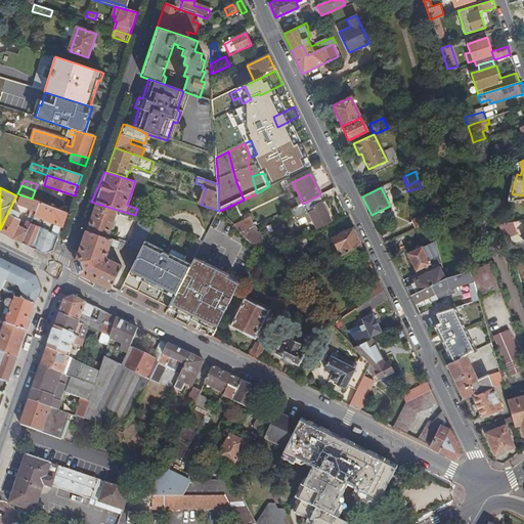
[(36,212),(40,202),(32,199),(23,195),(18,206),(36,212)]
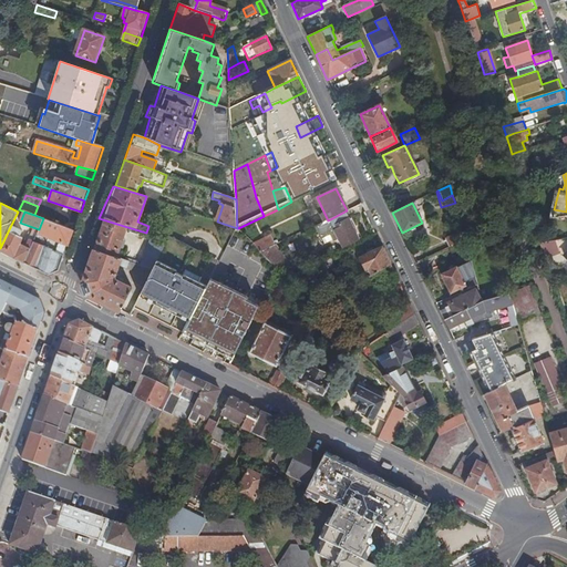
[(358,240),(344,212),(328,220),(315,227),(319,237),(321,237),(328,234),(331,239),(338,237),(342,248),(358,240)]
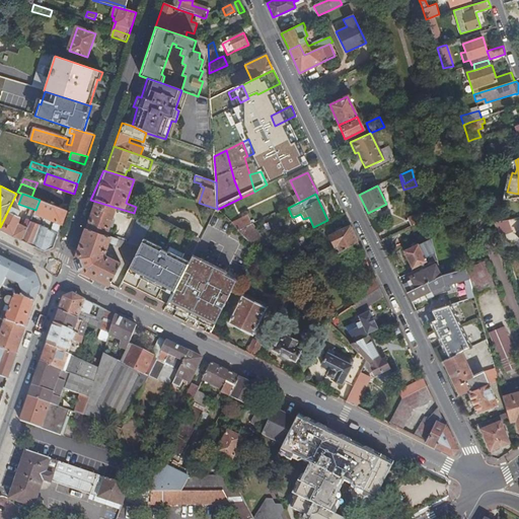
[(56,247),(68,211),(40,200),(35,210),(35,211),(58,220),(54,231),(50,230),(52,227),(50,226),(50,224),(43,222),(42,226),(31,222),(28,230),(23,242),(45,252),(56,247)]
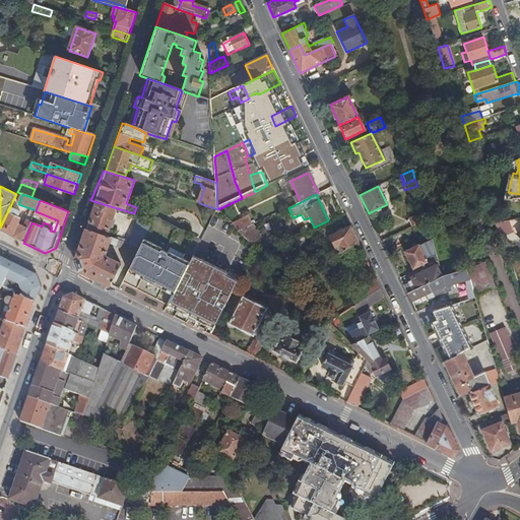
[(117,208),(90,200),(82,228),(82,231),(109,239),(117,208)]
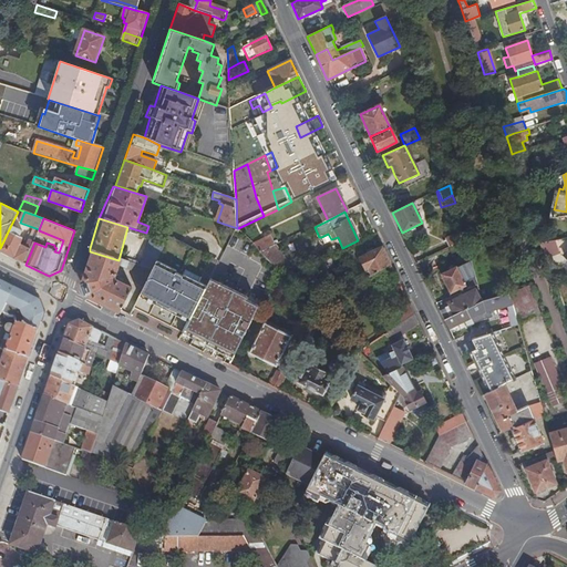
[(0,248),(0,251),(26,265),(31,251),(26,249),(20,246),(22,239),(19,238),(21,234),(10,227),(0,248)]
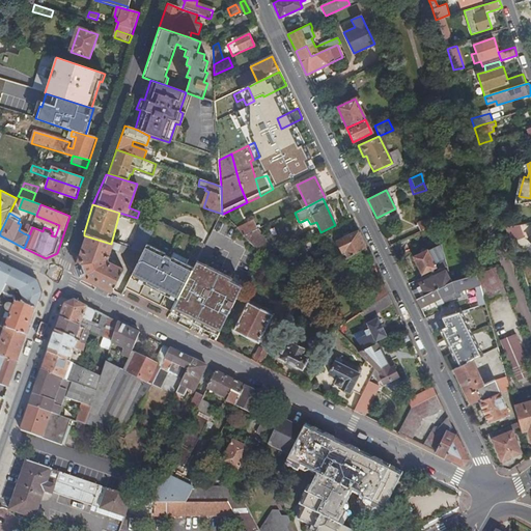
[(144,214),(131,248),(141,251),(158,221),(144,214)]
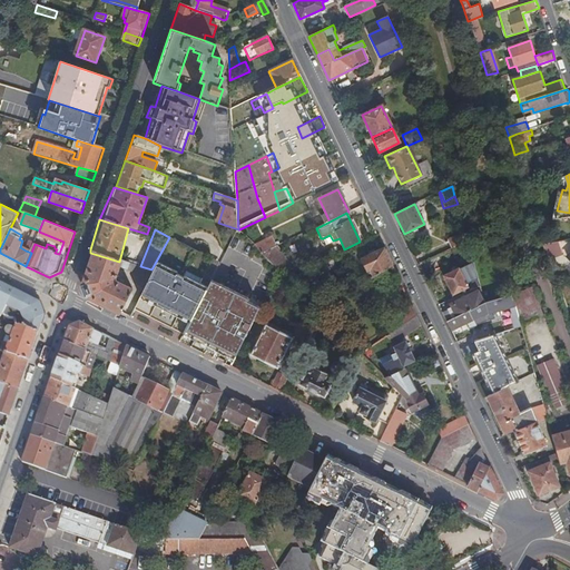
[(468,241),(465,231),(449,238),(453,247),(468,241)]
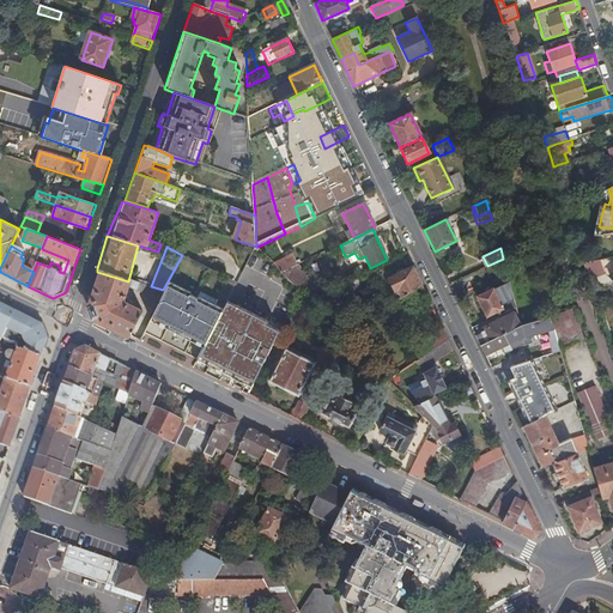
[(351,262),(358,259),(354,253),(347,256),(351,262)]
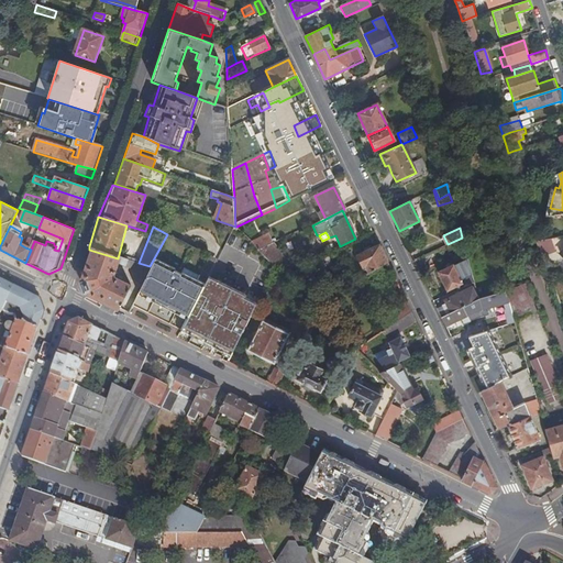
[(25,247),(31,250),(34,241),(36,235),(31,233),(25,247)]
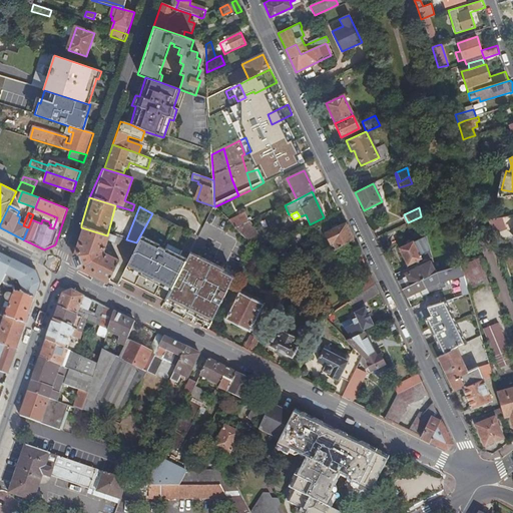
[(231,224),(235,228),(248,222),(244,213),(228,221),(231,224)]
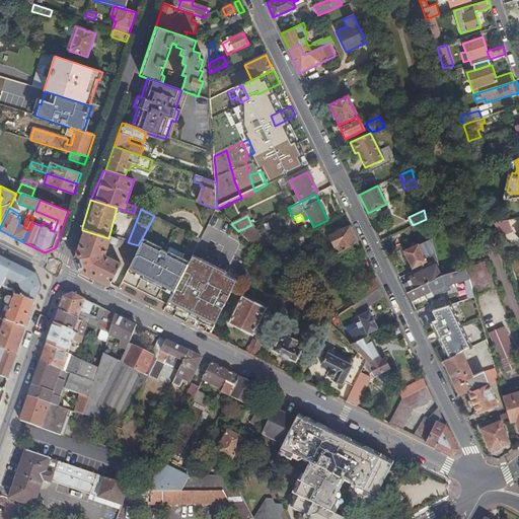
[(426,219),(413,225),(404,229),(409,238),(420,233),(421,235),(430,231),(426,219)]
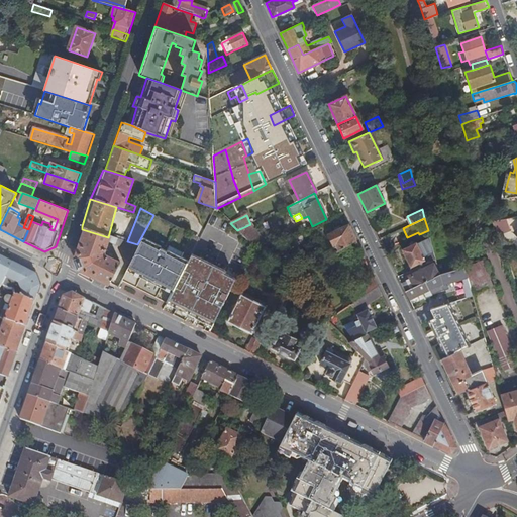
[(512,229),(508,218),(494,220),(499,234),(512,229)]
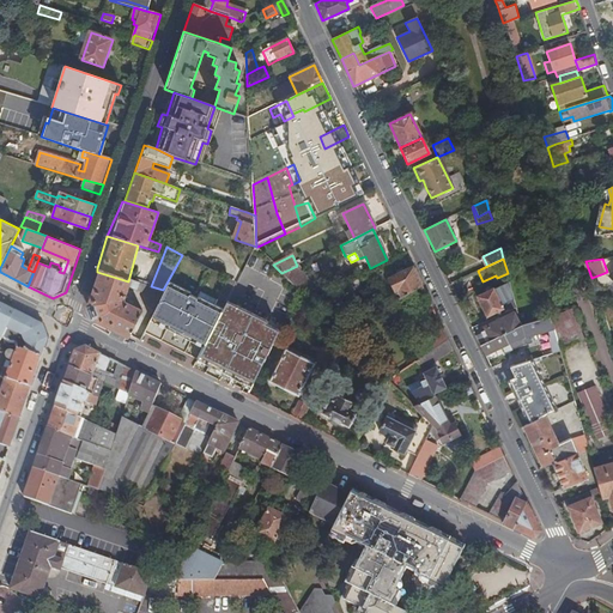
[(302,291),(311,283),(299,265),(297,266),(281,273),(299,291),(302,291)]
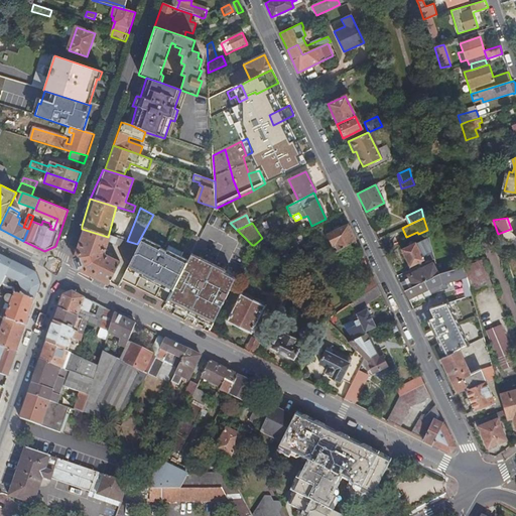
[(339,251),(355,240),(347,225),(327,235),(332,246),(336,244),(339,251)]
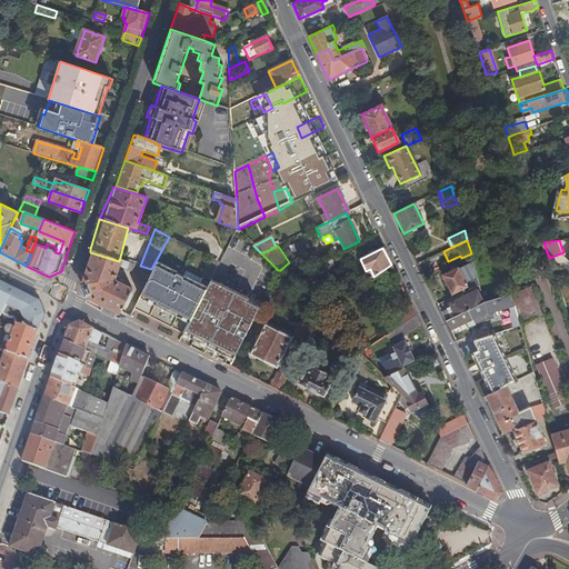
[(119,261),(90,252),(77,287),(80,299),(116,317),(130,290),(113,281),(117,270),(119,261)]
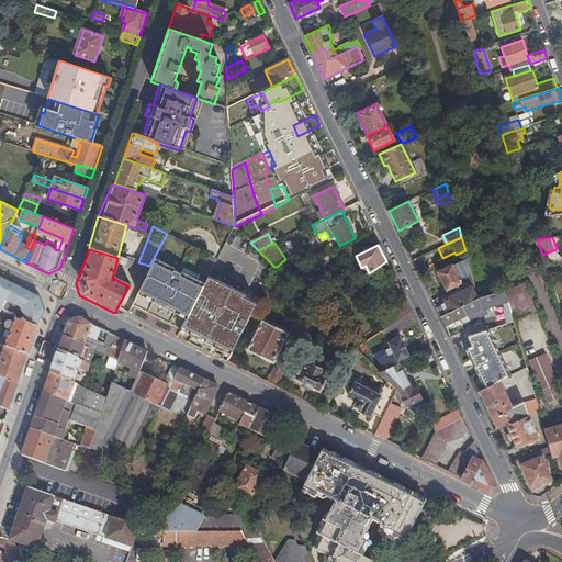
[(330,266),(326,255),(305,265),(289,272),(301,280),(330,266)]
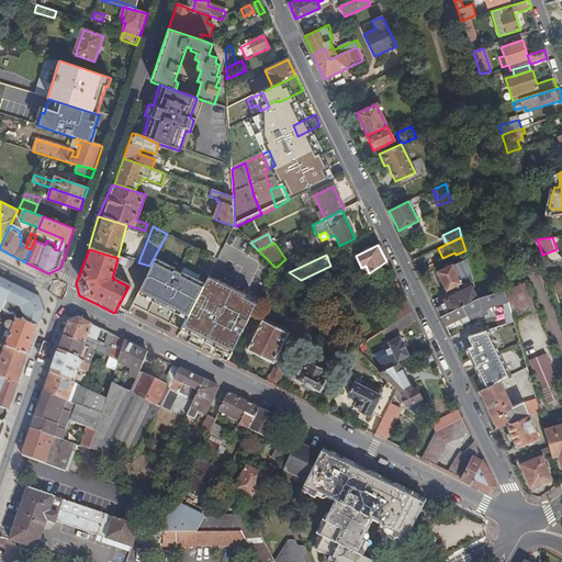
[(153,260),(131,304),(180,330),(183,323),(193,304),(203,284),(153,260)]
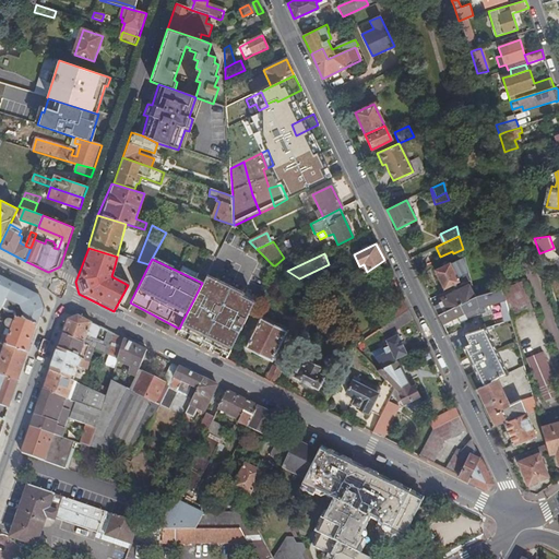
[(460,282),(450,263),(435,271),(444,289),(460,282)]
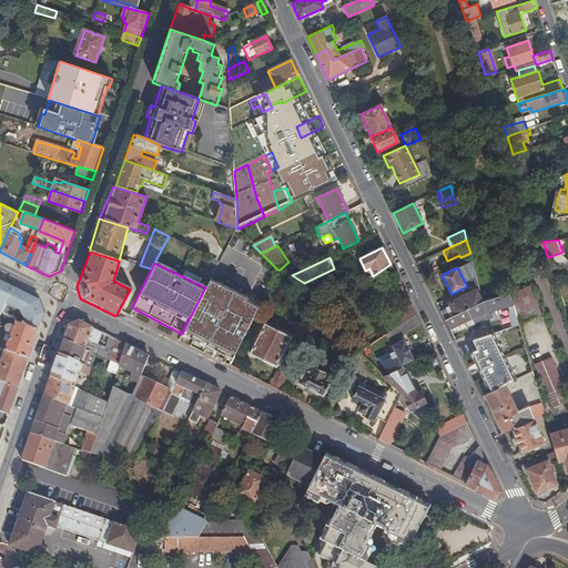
[(41,304),(0,283),(0,315),(2,316),(4,313),(7,307),(21,313),(24,321),(22,325),(17,322),(16,325),(8,323),(6,323),(2,325),(2,328),(3,331),(4,332),(8,333),(2,351),(29,359),(46,316),(41,304)]
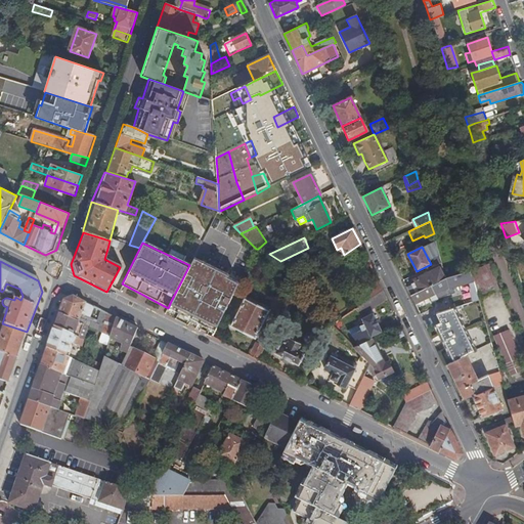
[(490,265),(472,270),(475,281),(476,286),(480,298),(497,291),(490,265)]
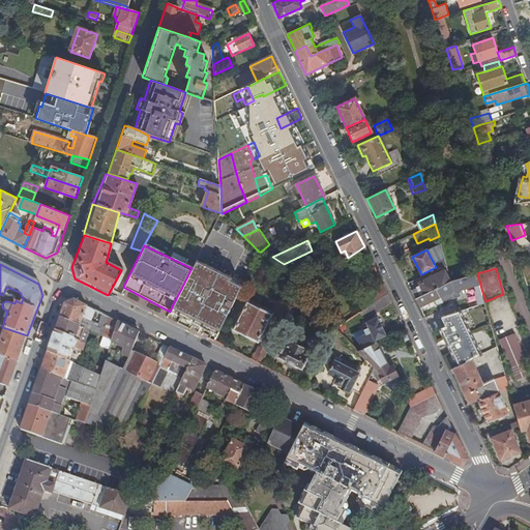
[(420,285),(411,290),(415,298),(451,282),(444,269),(418,282),(420,285)]
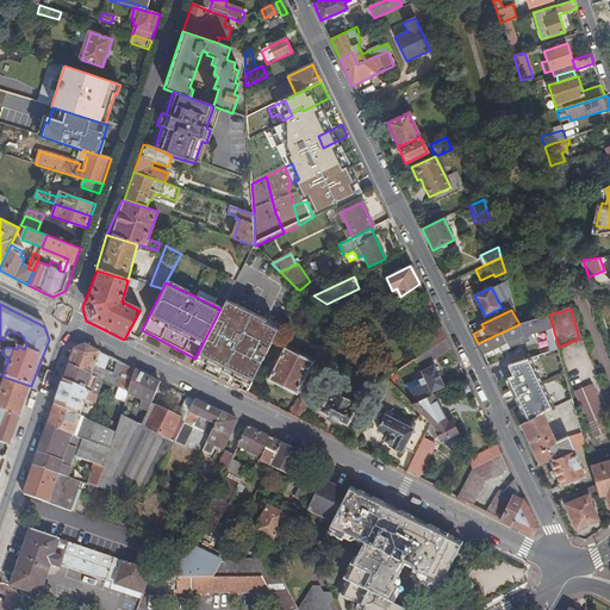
[(549,315),(521,324),(524,336),(526,336),(553,328),(549,315)]
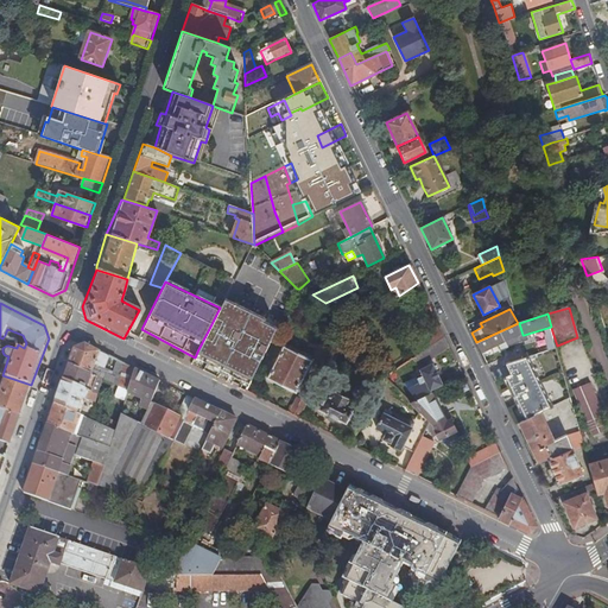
[(418,353),(444,335),(438,323),(410,342),(418,353)]
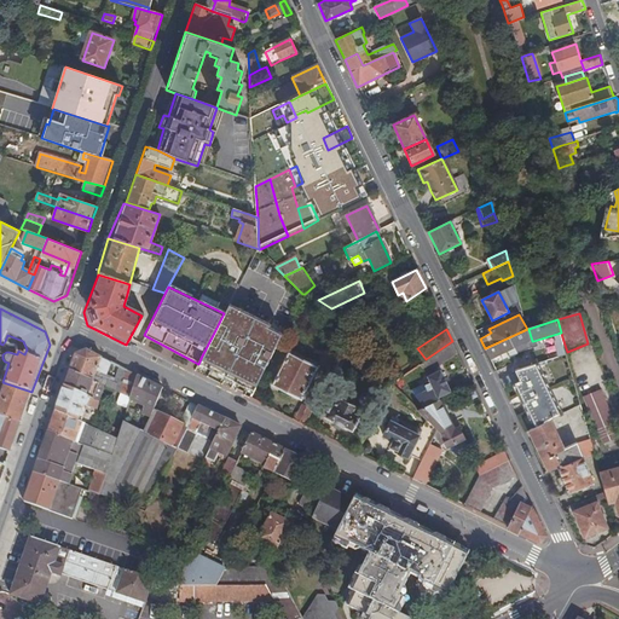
[(527,329),(485,348),(491,359),(512,350),(532,341),(528,329),(527,329)]
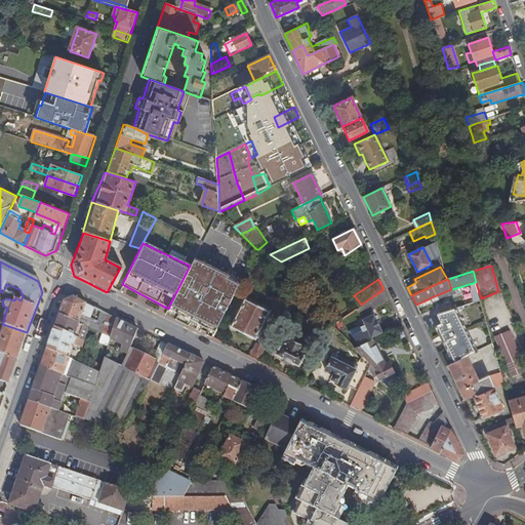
[(204,295),(188,328),(213,338),(235,290),(216,282),(206,296),(204,295)]
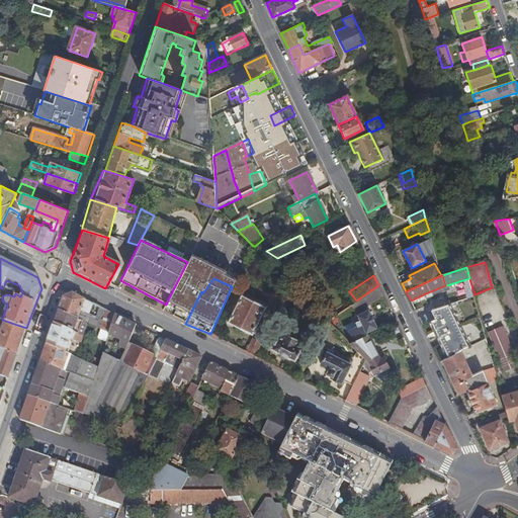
[(290,283),(274,315),(280,317),(299,280),(296,279),(290,283)]
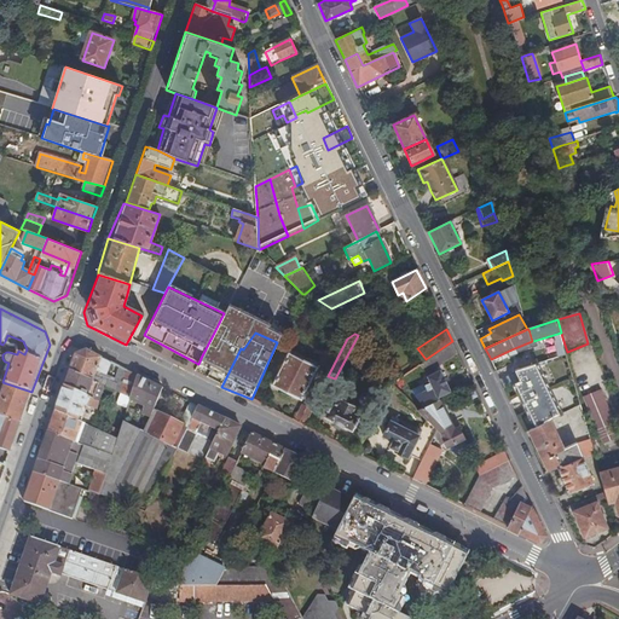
[(7,335),(5,341),(5,342),(6,343),(9,345),(10,345),(11,346),(12,346),(16,346),(18,351),(24,354),(27,350),(23,341),(7,335)]
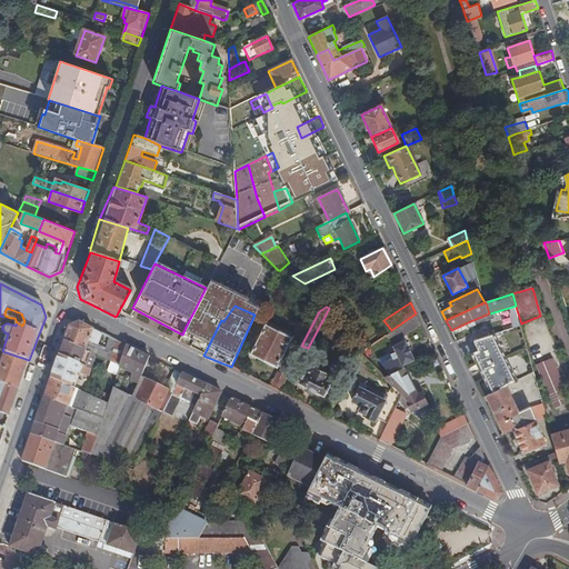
[(199,333),(192,349),(203,356),(221,320),(215,317),(210,315),(209,317),(203,315),(205,312),(196,308),(186,327),(190,329),(199,333)]
